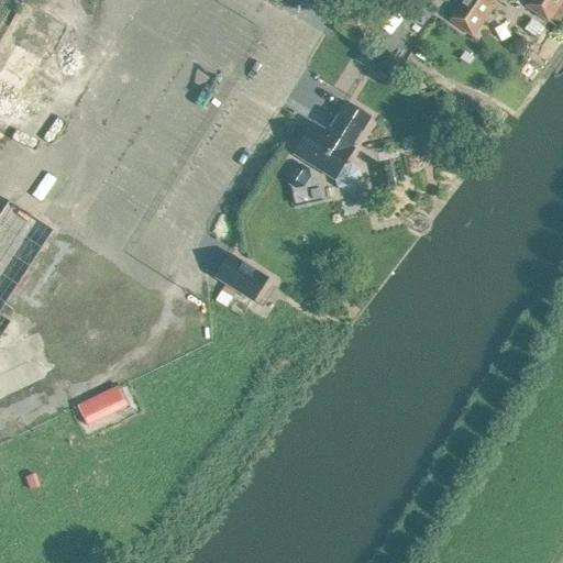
[(473,37),(493,8),(489,6),(493,0),(463,0),(449,21),(473,37)]
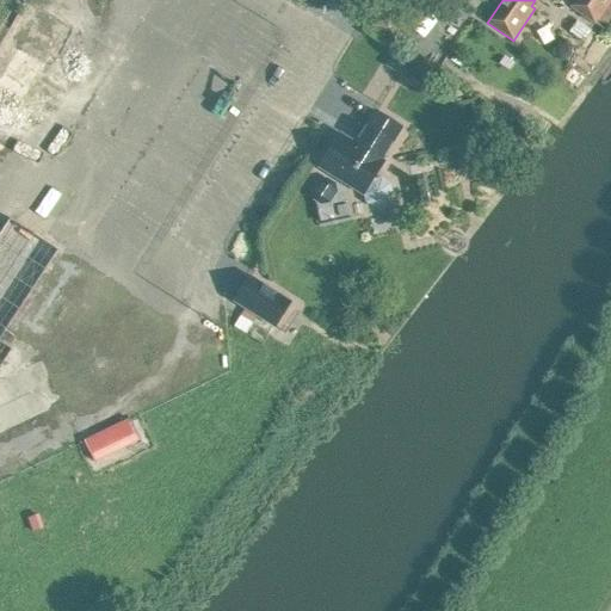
[(610,0),(574,0),(571,7),(594,24),(604,30),(610,18),(610,0)]
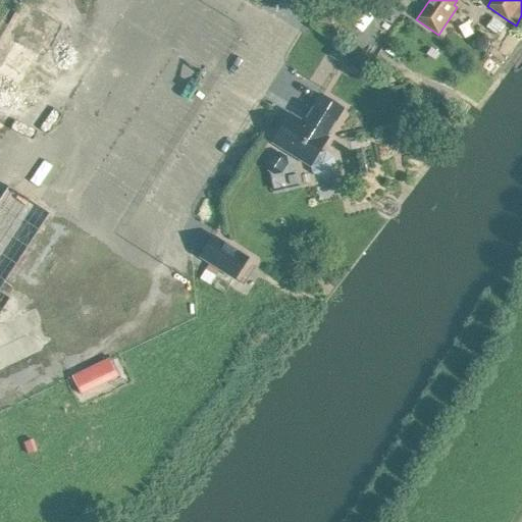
[(0,93),(11,100),(39,56),(57,27),(33,11),(0,63),(0,93)]
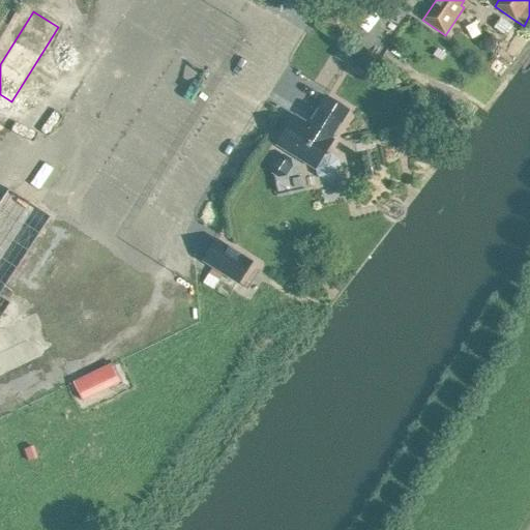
[(330,139),(348,111),(325,96),(307,124),(294,117),(280,140),(285,144),(282,149),(315,169),(318,176),(325,180),(334,179),(341,168),(339,158),(331,154),(323,156),(332,141),(330,139)]
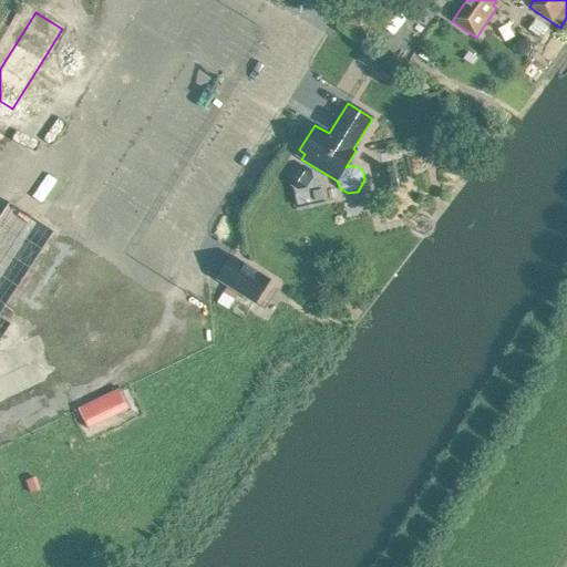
[(0,340),(11,323),(0,316),(0,313),(53,232),(9,203),(0,216),(0,340)]
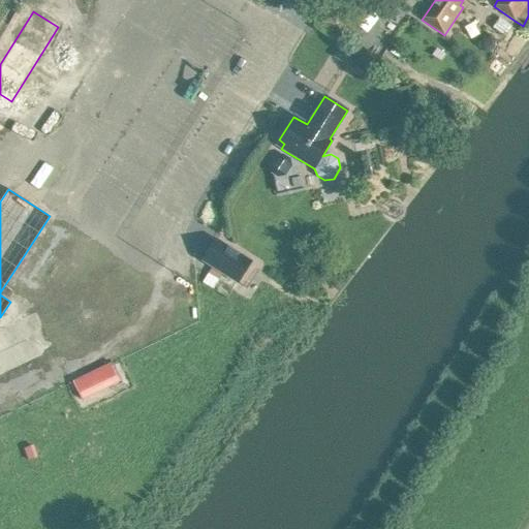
[(101,193),(95,203),(118,217),(124,208),(101,193)]
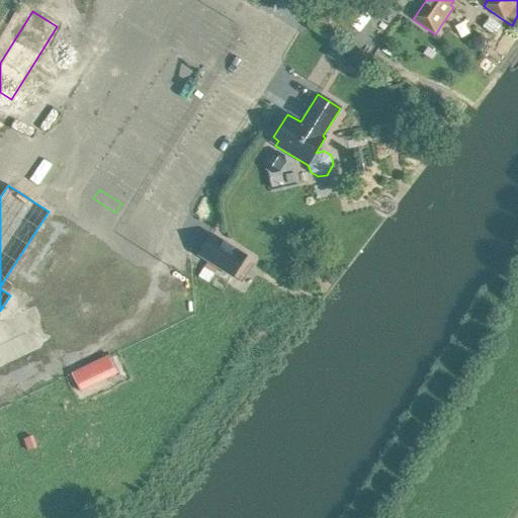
[(68,204),(63,212),(109,240),(114,231),(68,204)]
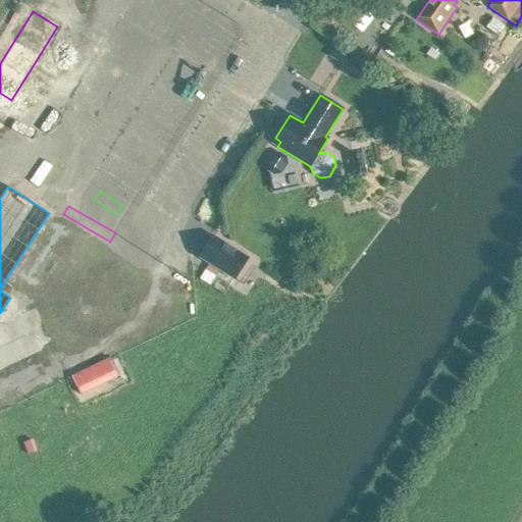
[(72,223),(65,235),(55,226),(29,264),(50,278),(83,230),(72,223)]
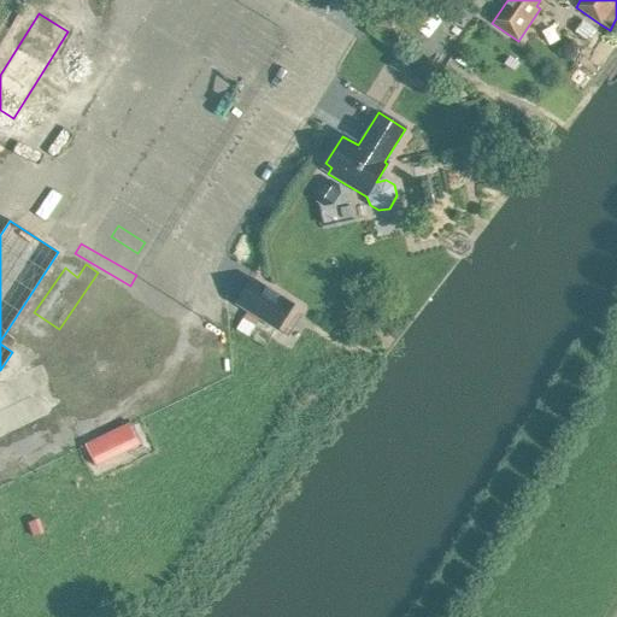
[(277,330),(293,305),(252,280),(236,304),(277,330)]
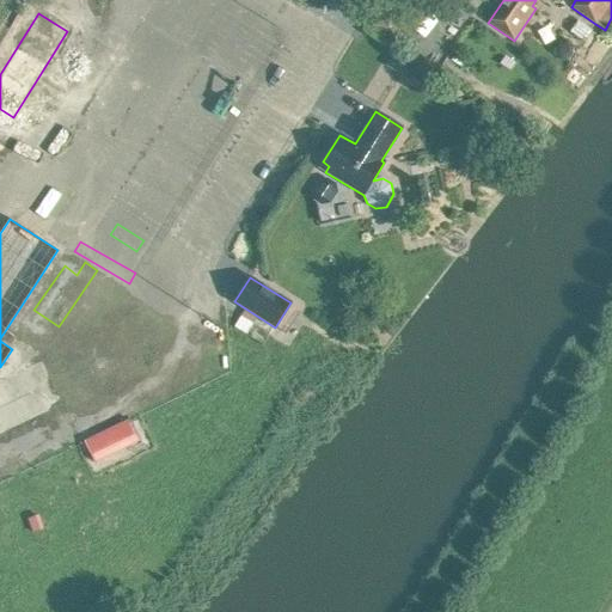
[(105,318),(47,349),(53,361),(111,330),(105,318)]
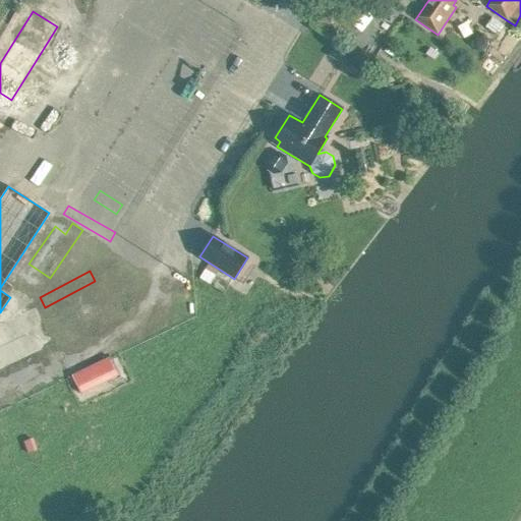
[(48,350),(97,323),(92,313),(42,341),(48,350)]
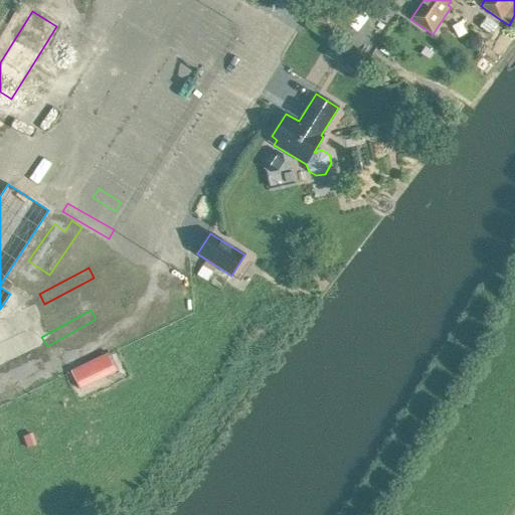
[(80,389),(118,371),(110,353),(71,371),(80,389)]
